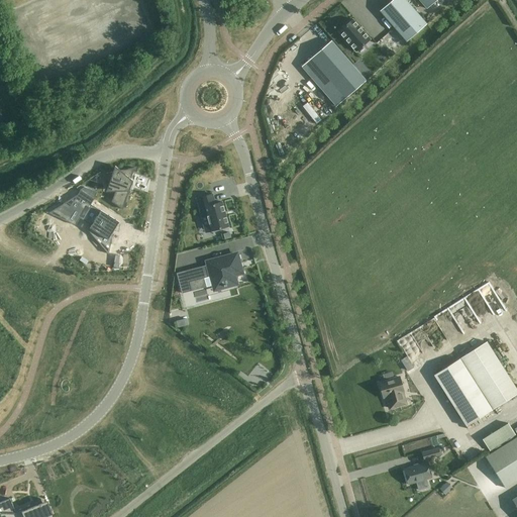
[(406,0),(390,0),(380,9),(406,40),(426,23),(406,0)]
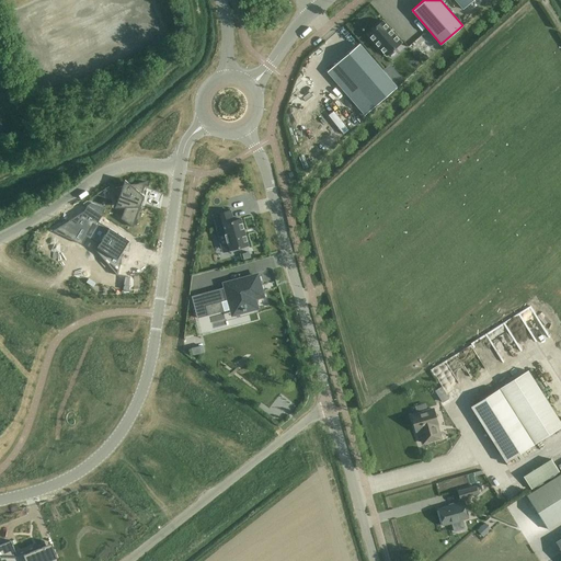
[(455,0),(462,9),(472,0),(455,0)]
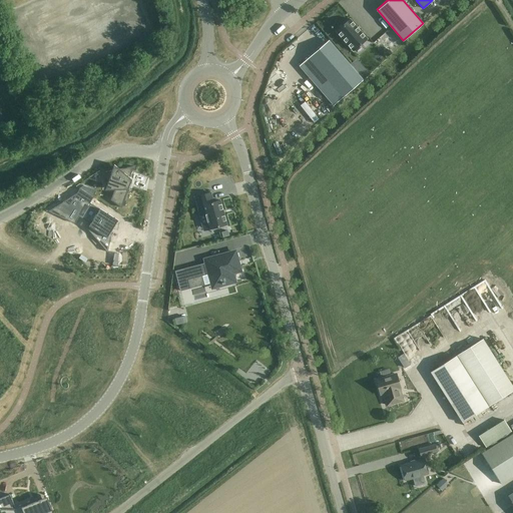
[(350,19),(336,31),(353,51),(367,39),(350,19)]
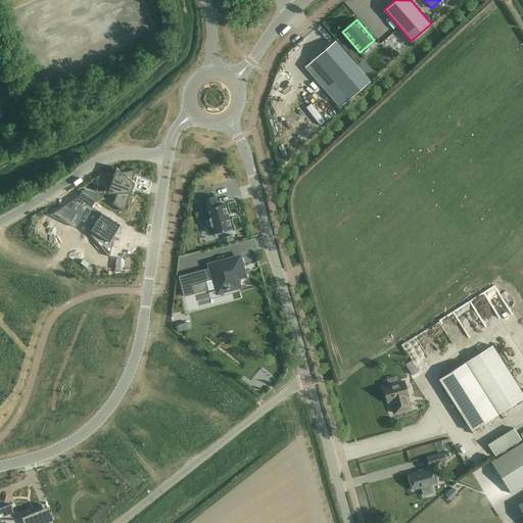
[(335,41),(315,59),(349,99),(370,82),(363,74),(335,41)]
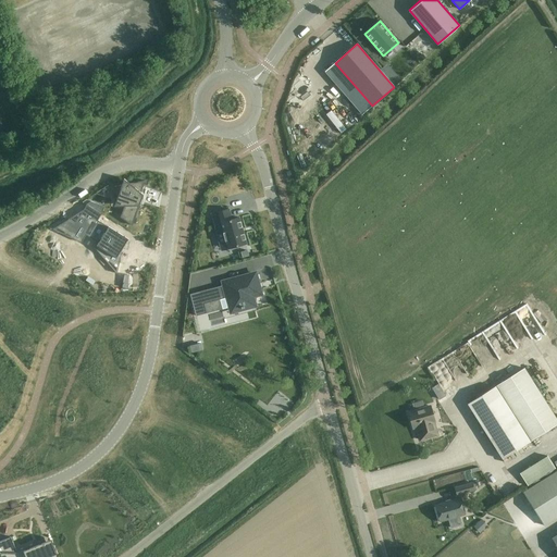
[(392,73),(386,78),(394,87),(400,81),(392,73)]
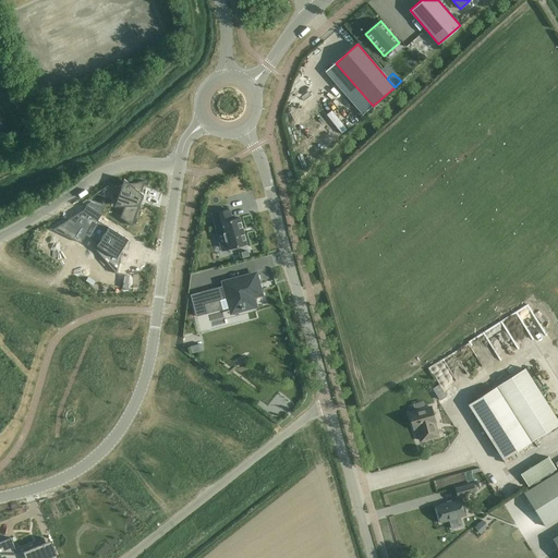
[(141,196),(146,181),(133,183),(131,183),(124,179),(122,185),(114,186),(114,201),(125,205),(120,218),(133,226),(138,209),(140,206),(137,205),(141,196)]
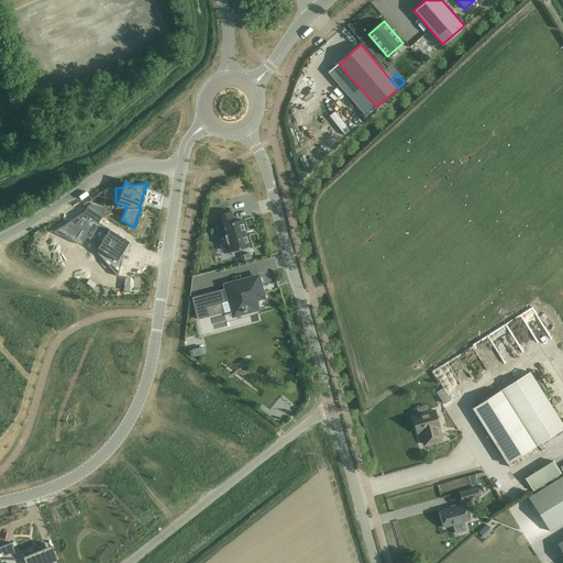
[(92,203),(87,207),(102,217),(106,208),(92,203)]
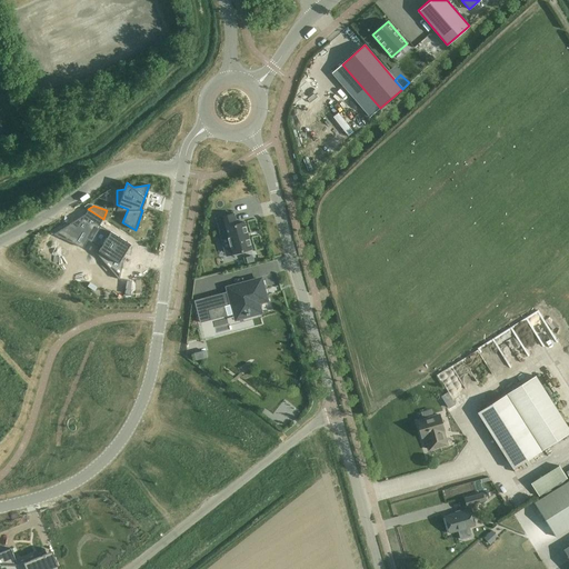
[(71,223),(53,235),(55,235),(60,232),(83,247),(96,227),(98,229),(90,241),(100,248),(97,253),(119,273),(119,280),(128,243),(98,223),(100,218),(103,220),(103,219),(89,209),(88,210),(77,227),(71,223)]
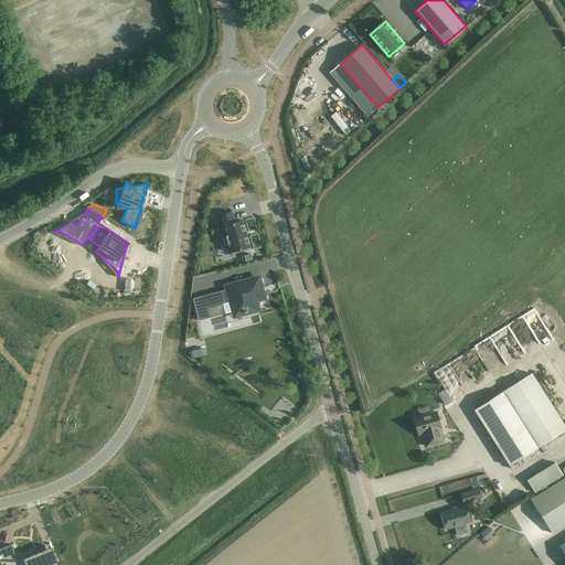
[(235,223),(233,212),(214,217),(219,233),(225,231),(231,253),(251,247),(243,221),(235,223)]
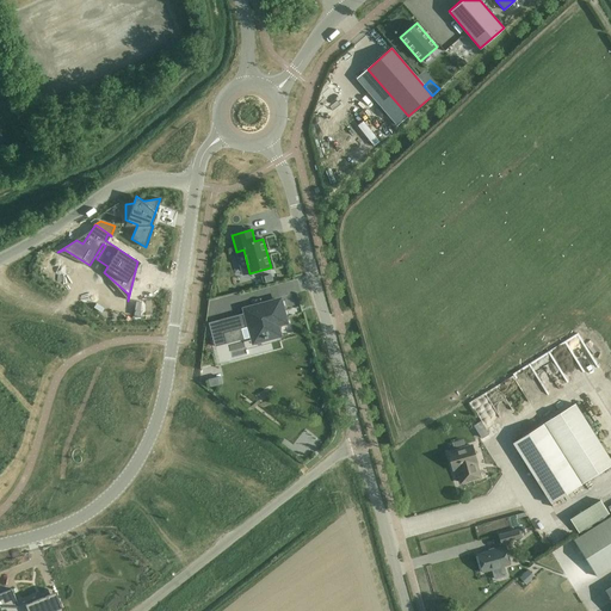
[(562,282),(566,288),(573,283),(569,277),(562,282)]
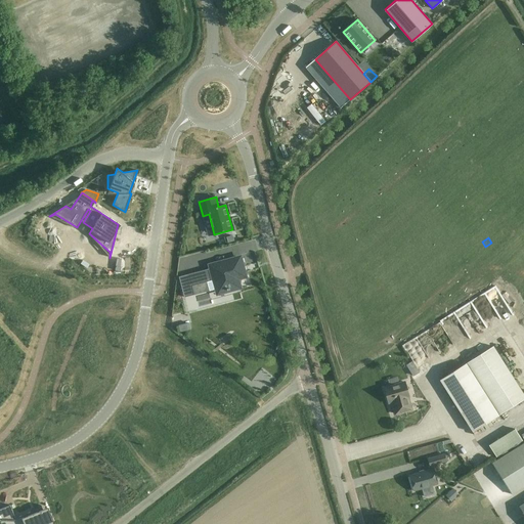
[(238,253),(209,260),(216,289),(238,282),(235,273),(244,271),(238,253)]
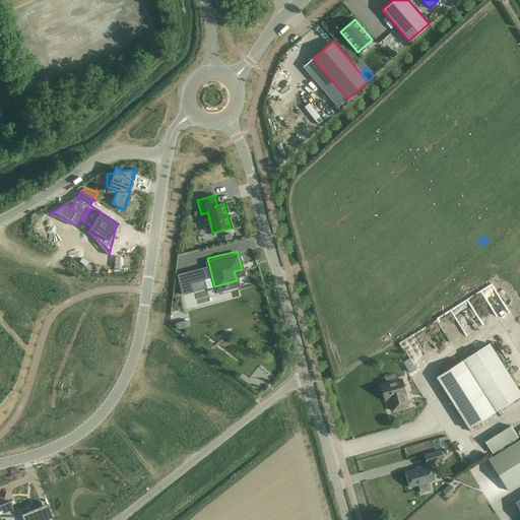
[(186,268),(177,270),(182,289),(191,287),(186,268)]
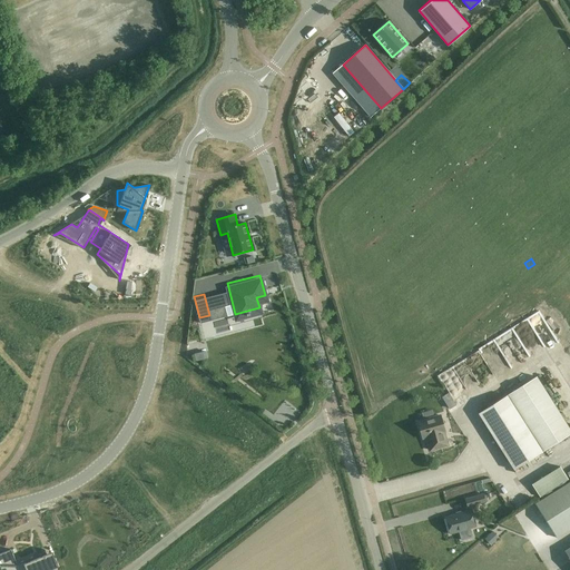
[(528,303),(512,317),(518,324),(523,331),(534,321),(529,314),(533,310),(528,303)]
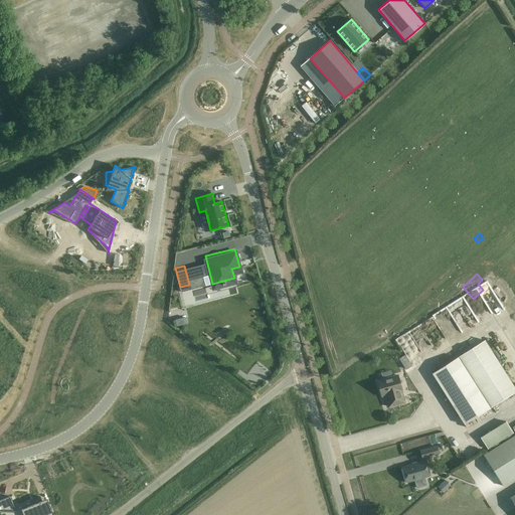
[(459,302),(466,298),(461,287),(454,291),(459,302)]
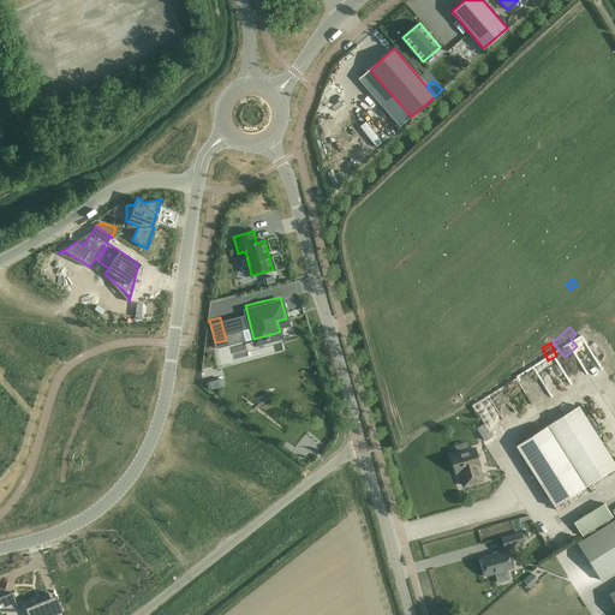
[(222,380),(210,382),(212,389),(225,387),(222,380)]
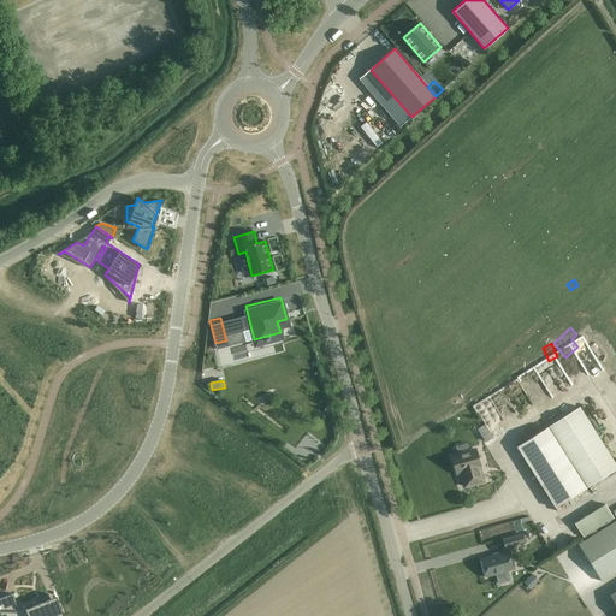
[(615,463),(580,407),(550,426),(588,487),(615,469),(615,463)]
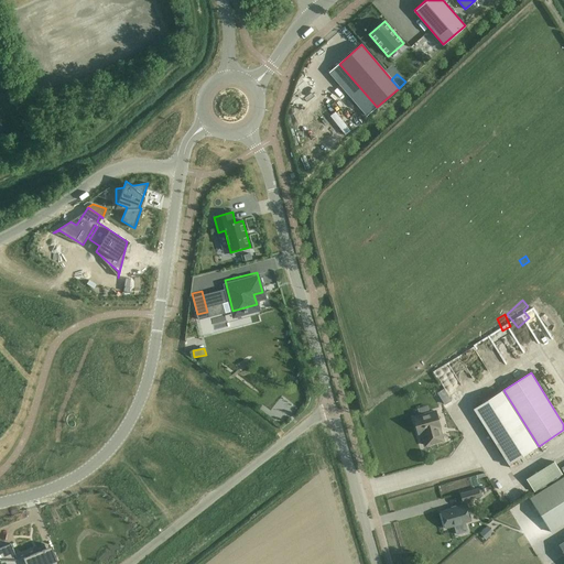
[(472,396),(483,389),(477,380),(466,387),(472,396)]
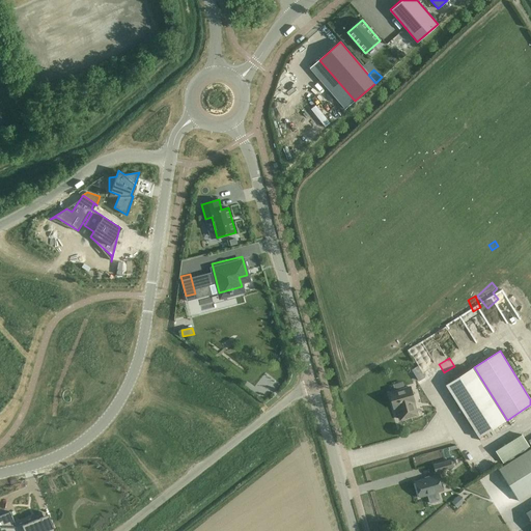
[(193,364),(187,369),(195,379),(201,373),(193,364)]
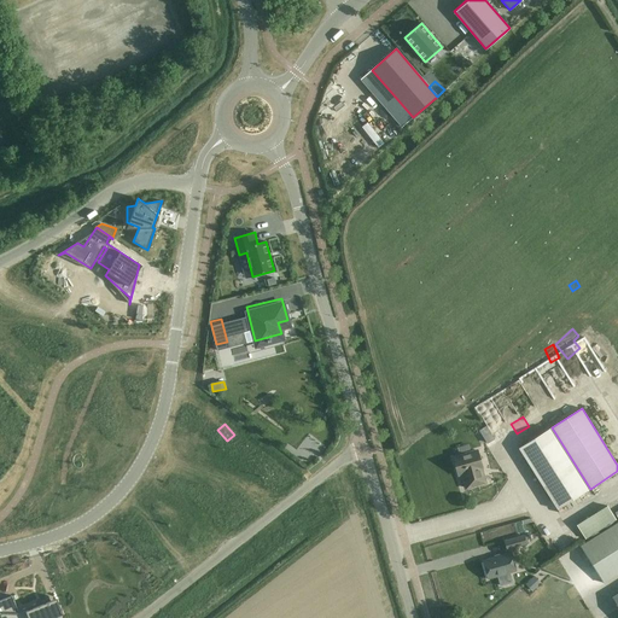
[(549,429),(519,448),(558,509),(589,490),(590,489),(552,427),(549,429)]
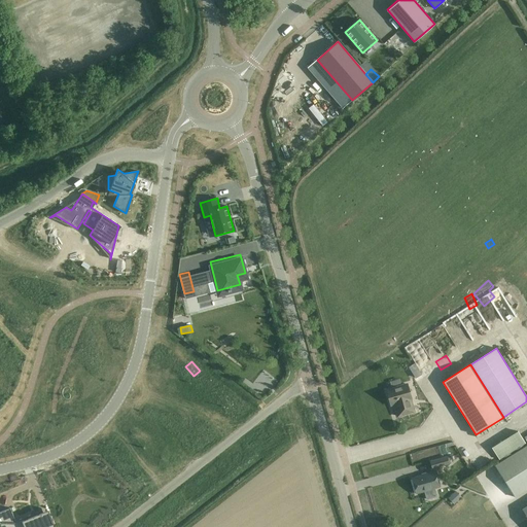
[(179,392),(185,387),(175,376),(169,382),(179,392)]
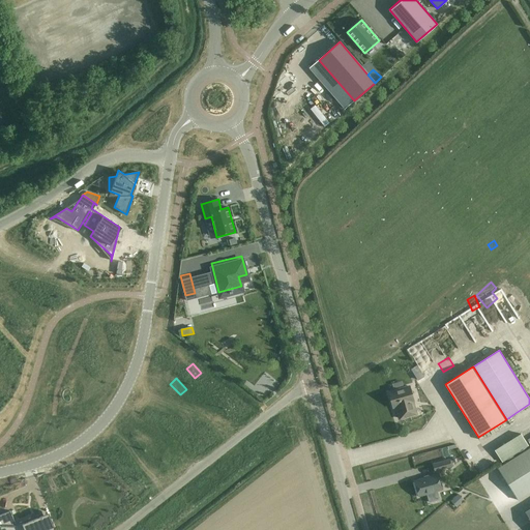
[(409,386),(388,392),(392,408),(399,406),(400,410),(398,410),(401,418),(416,414),(413,402),(414,402),(409,386)]
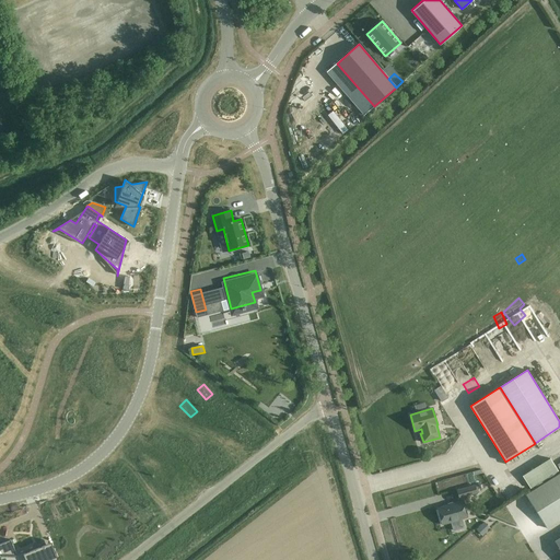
[(559,473),(526,494),(547,528),(559,520),(559,473)]
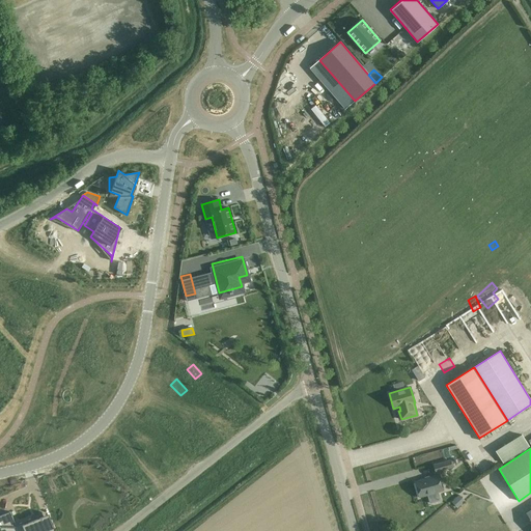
[(436,473),(452,468),(450,460),(434,465),(436,473)]
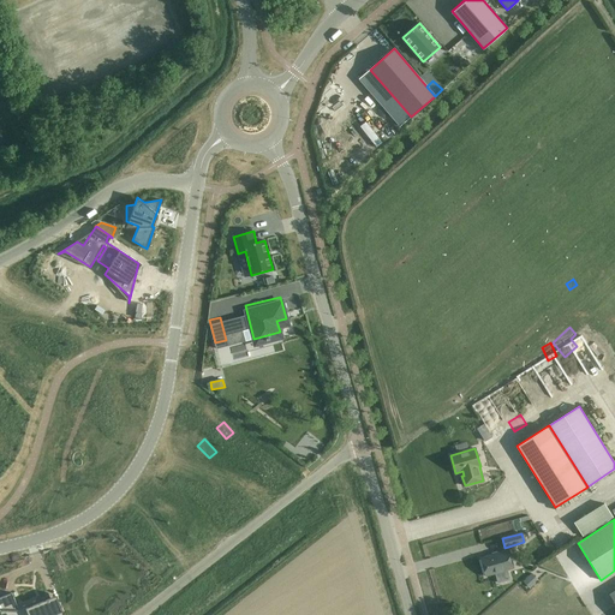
[(485,577),(513,568),(508,550),(481,557),(485,577)]
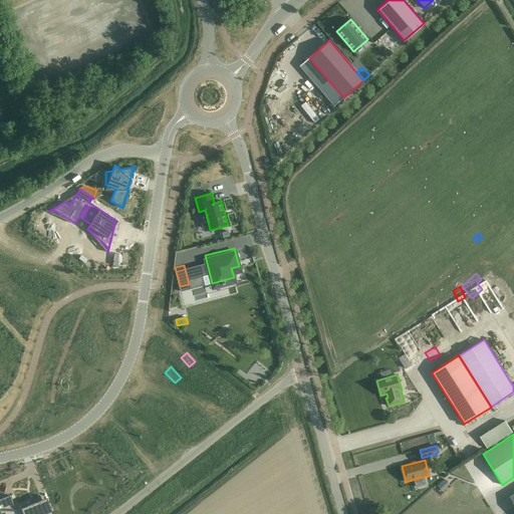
[(445,479),(438,485),(443,491),(450,485),(445,479)]
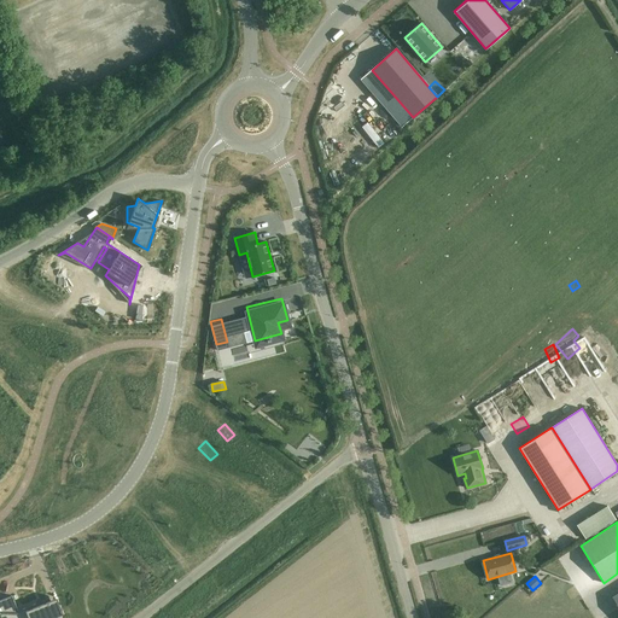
[(12,595),(0,600),(0,617),(4,617),(6,617),(57,617),(51,601),(50,599),(48,599),(50,601),(42,605),(41,601),(18,611),(12,595)]
